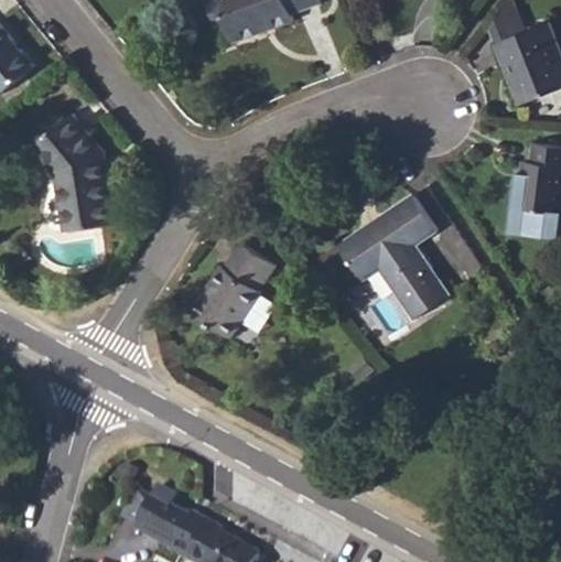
[(208,0),(215,19),(222,17),(232,43),(292,21),(291,15),(320,4),(317,0),(208,0)]
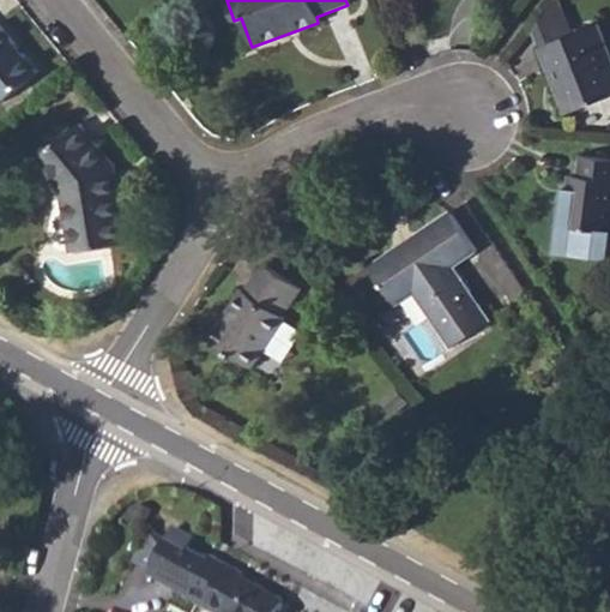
[(535,47),(538,46),(569,34),(555,0),(529,29),(535,47)]
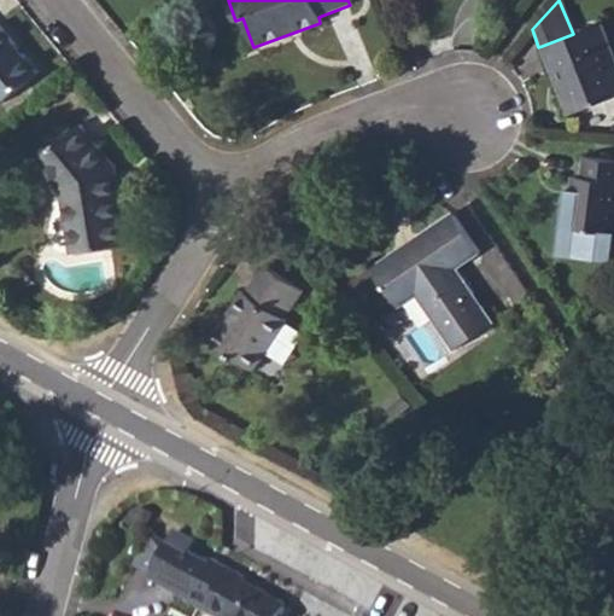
[(542,46),(556,82),(554,85),(566,116),(613,97),(613,65),(598,24),(573,34),(542,46)]
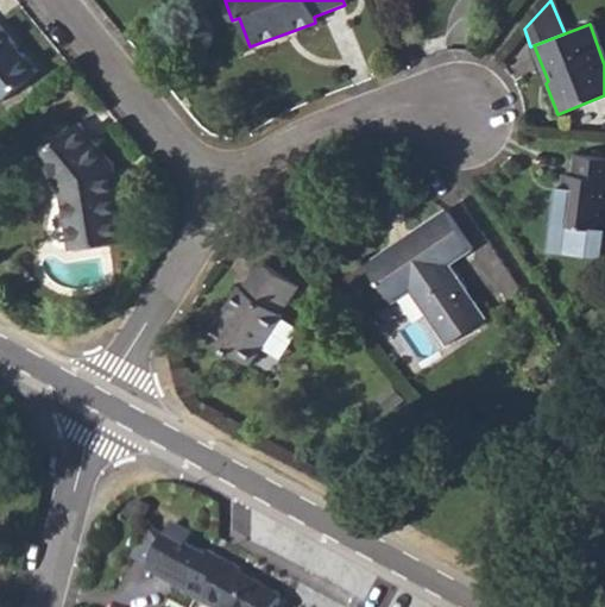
[(0,102),(36,75),(0,32),(0,102)]
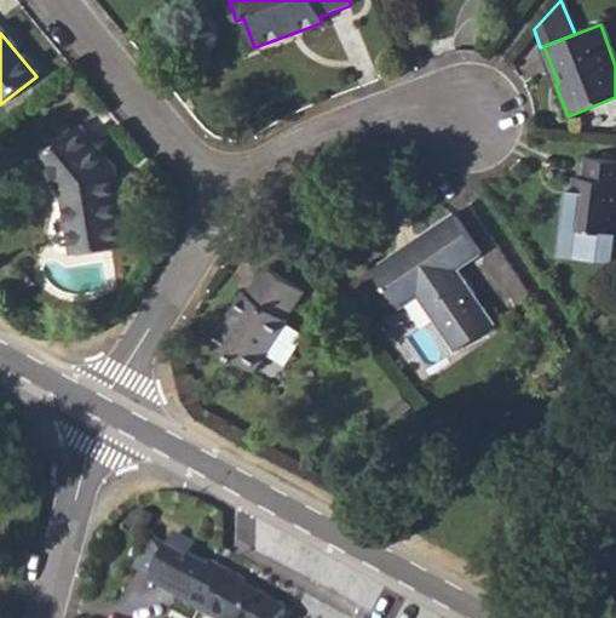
[(540,47),(556,85),(558,83),(543,46),(540,47)]
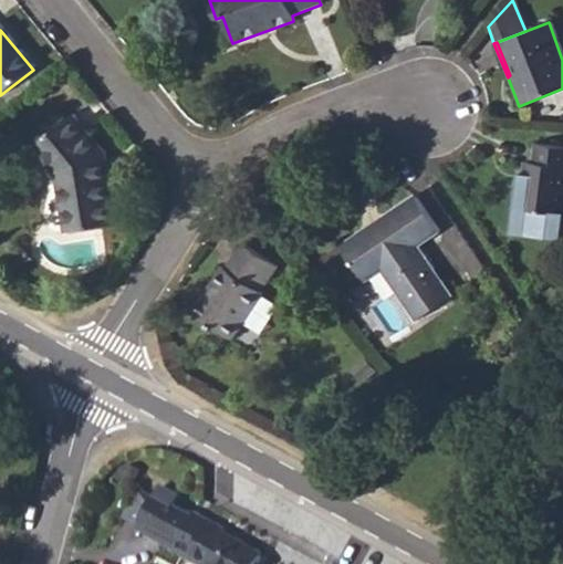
[(29,148),(53,178),(64,235),(116,226),(103,155),(71,115),(29,148)]
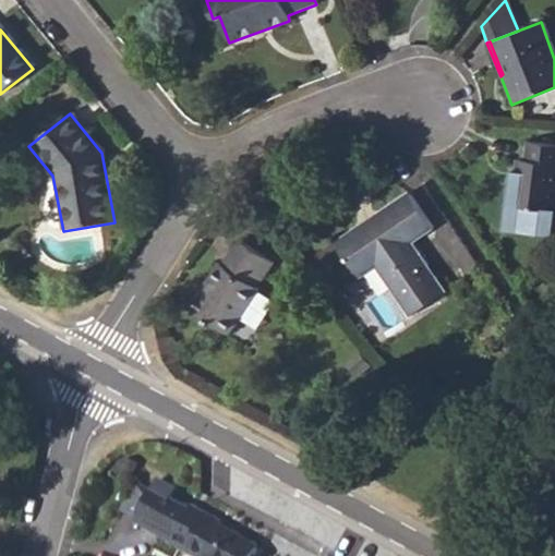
[(508,232),(554,239),(554,233),(554,145),(526,142),(523,160),(516,160),(508,232)]
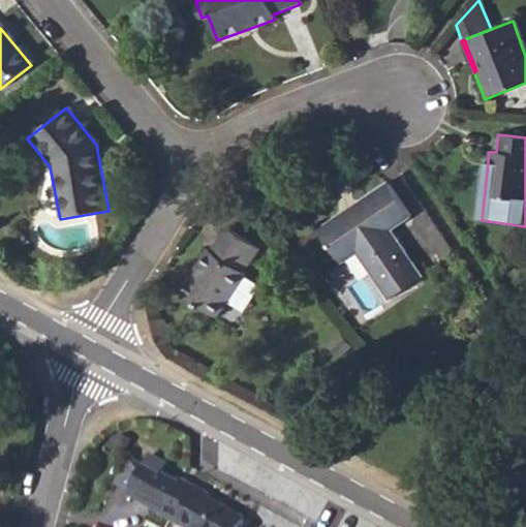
[(340,215),(316,231),(339,266),(353,255),(377,289),(411,266),(389,231),(407,218),(384,184),(348,209),(353,216),(345,221),(340,215)]
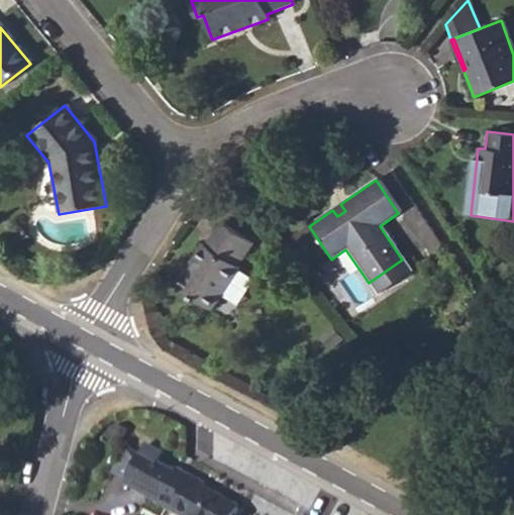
[(332,210),(337,216),(345,211),(340,204),(332,210)]
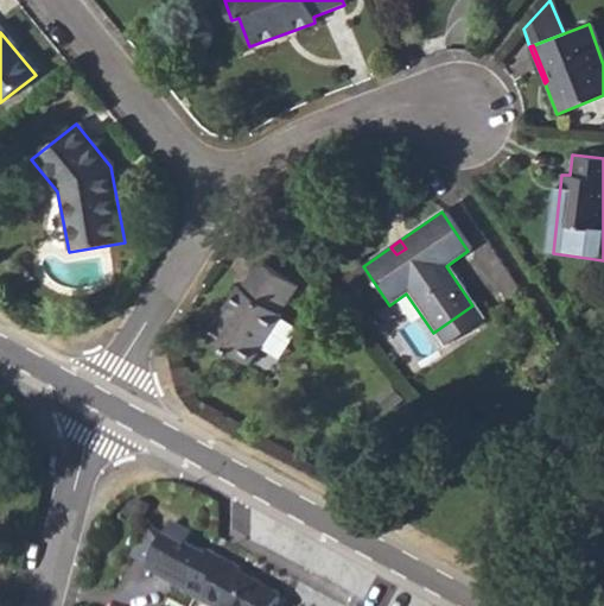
[(207,340),(247,366),(280,316),(277,314),(294,288),(259,263),(241,290),(239,289),(207,340)]
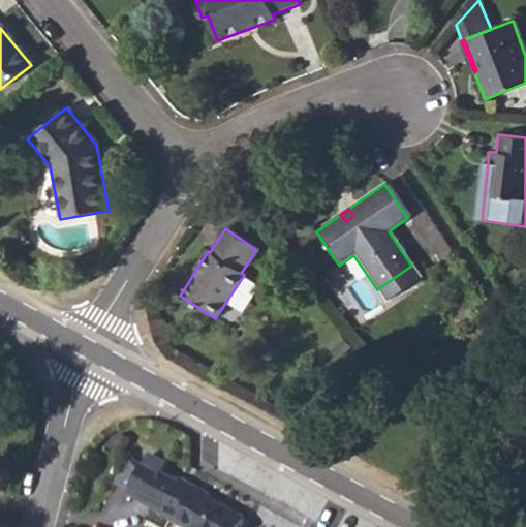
[(377,289),(385,302),(420,278),(411,266),(377,289)]
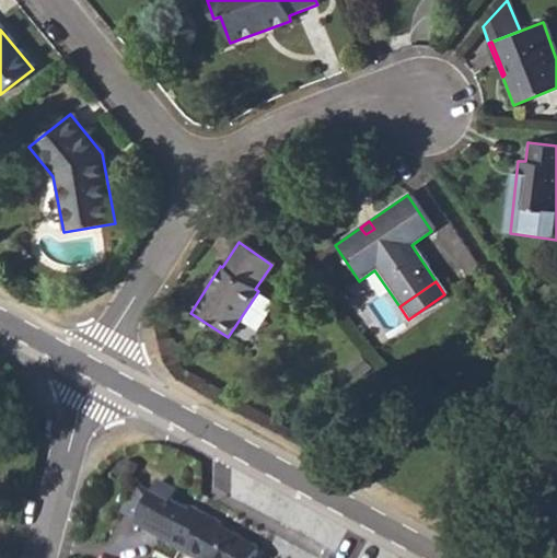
[(136,526),(186,554),(185,555),(189,557),(253,557),(255,554),(217,532),(220,526),(190,510),(187,516),(151,497),(136,526)]
